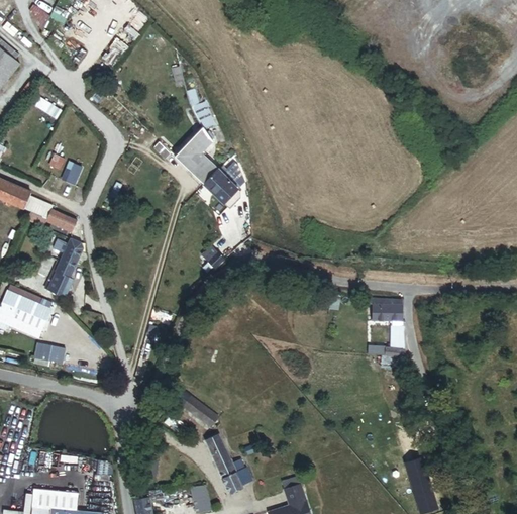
[(0,67),(11,54),(0,44),(0,67)]
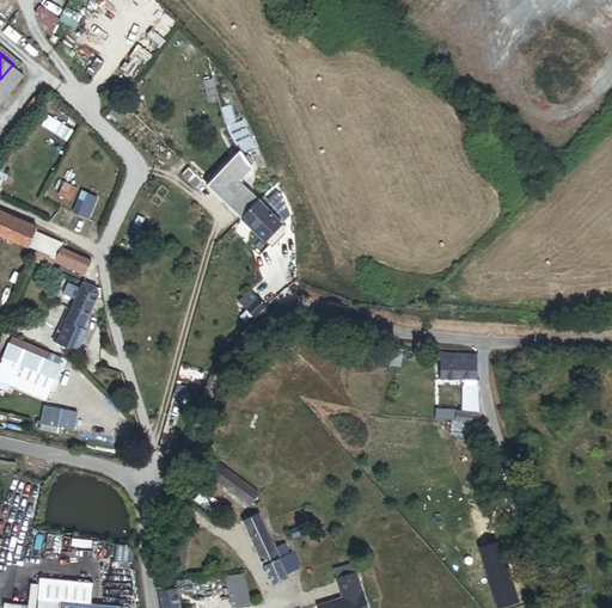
[(242,216),(258,200),(240,182),(243,179),(240,177),(251,166),(240,148),(207,184),(242,216)]
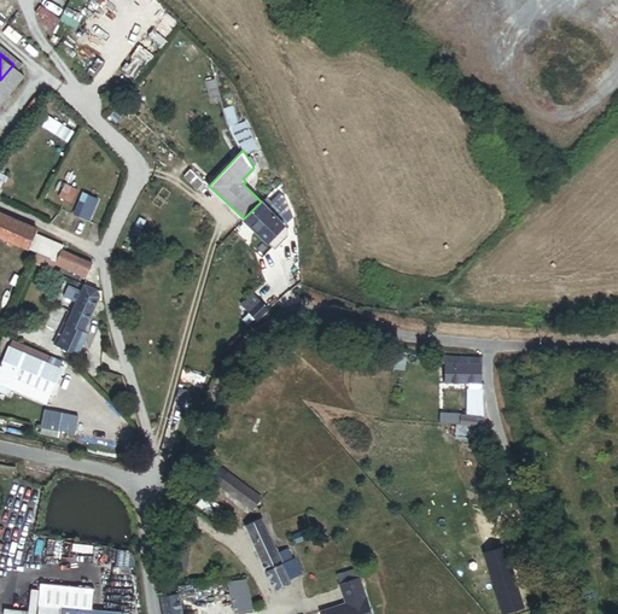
[(197,187),(203,180),(188,167),(182,173),(197,187)]
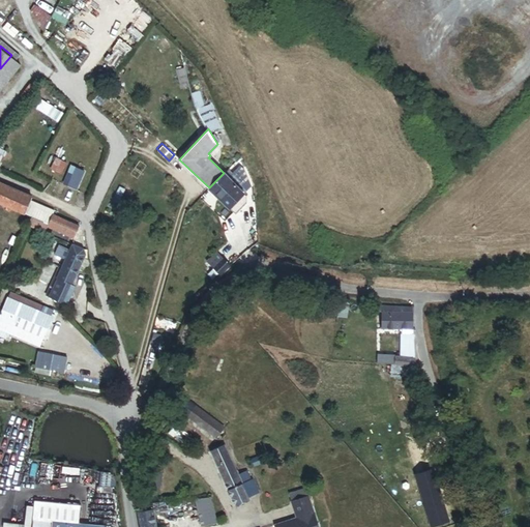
[(245,195),(224,173),(209,187),(235,213),(246,202),(244,200),(245,200),(245,199),(245,198),(246,198),(246,197),(246,196),(246,195),(245,195)]
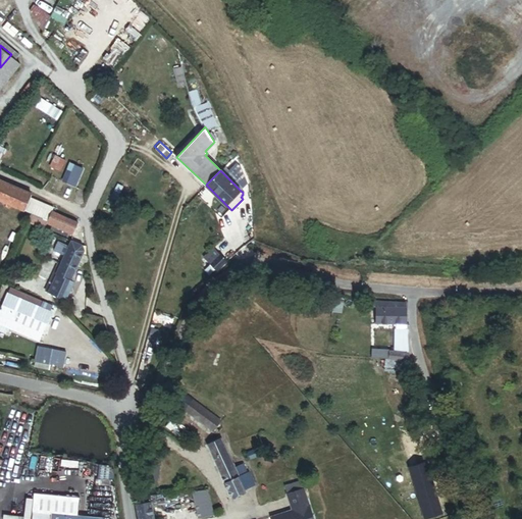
[(0,198),(24,209),(30,198),(32,193),(0,178),(0,198)]
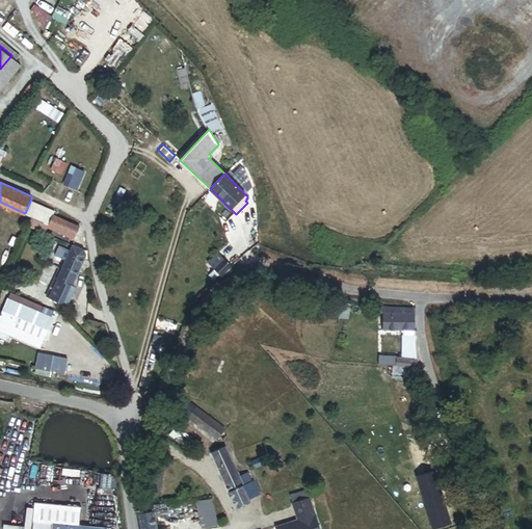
[(33,216),(38,205),(30,202),(25,213),(33,216)]
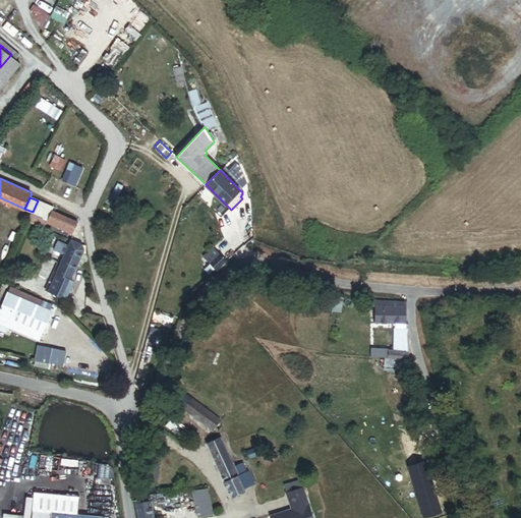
[(51,207),(38,200),(33,212),(46,218),(50,209),(51,207)]
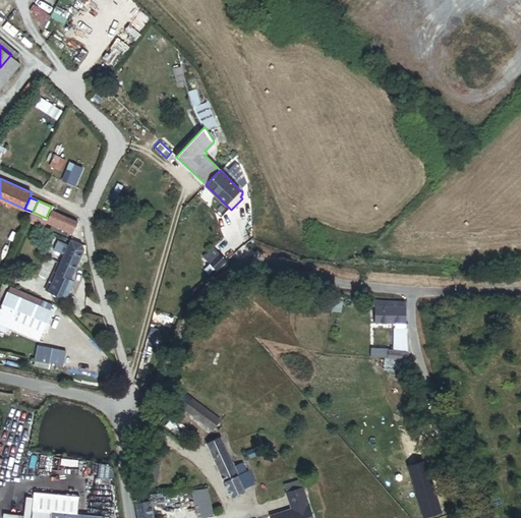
[(77,220),(50,209),(46,218),(44,221),(47,221),(72,232),(77,220)]
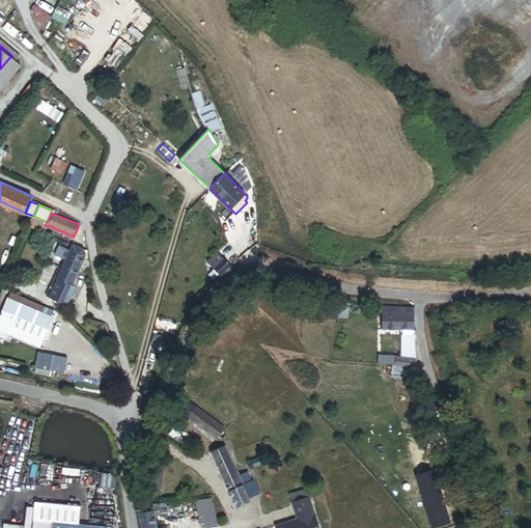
[(47,222),(33,216),(30,224),(46,231),(48,225),(45,225),(47,222)]
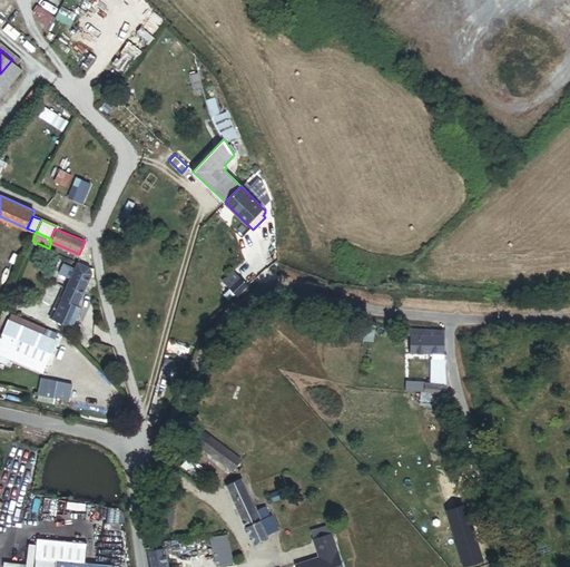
[(90,267),(77,262),(52,316),(68,324),(91,273),(90,267)]
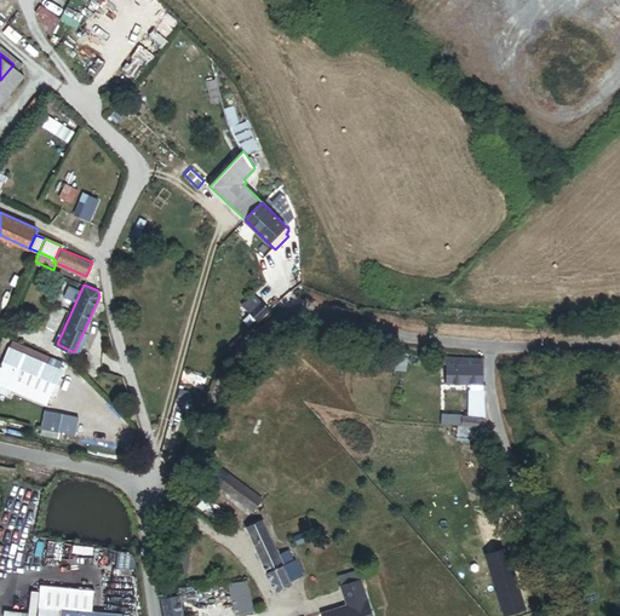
[(250,311),(256,317),(257,317),(258,316),(268,308),(262,300),(250,311)]
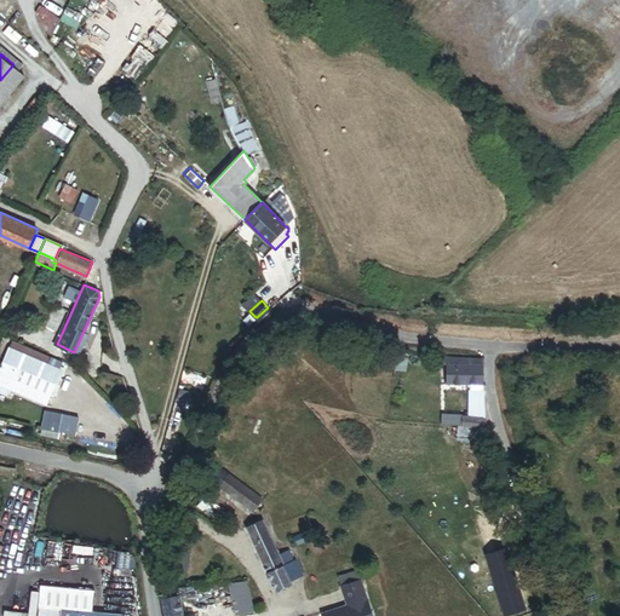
[(61,368),(9,346),(3,360),(55,383),(61,368)]
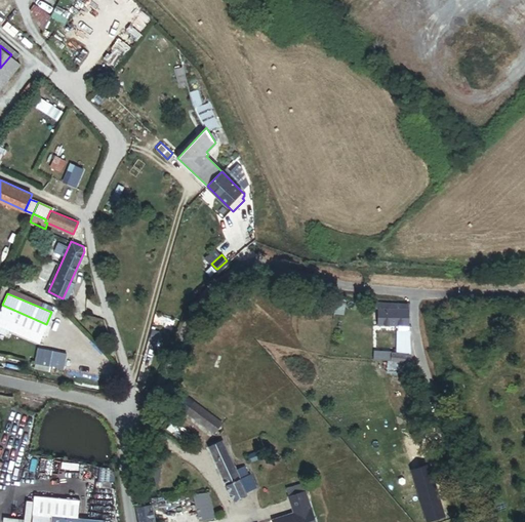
[(2,305),(0,310),(0,321),(40,339),(46,324),(2,305)]
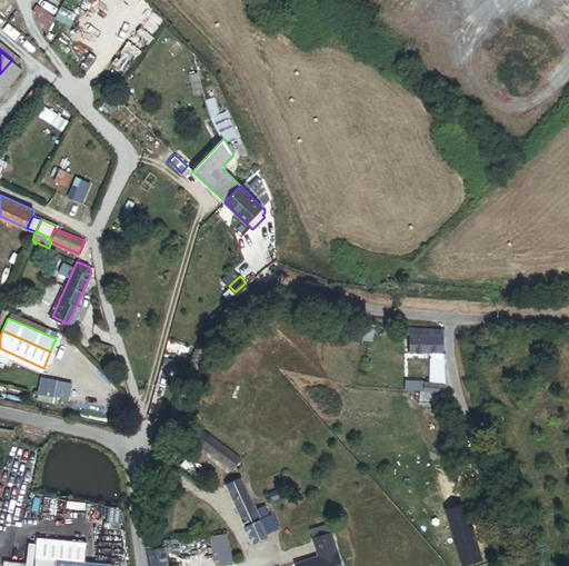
[(411,333),(411,350),(431,350),(442,351),(442,333),(411,333)]
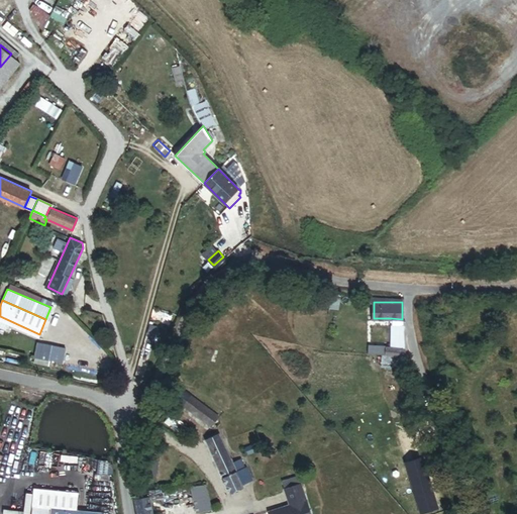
[(37,338),(34,354),(48,356),(52,341),(37,338)]
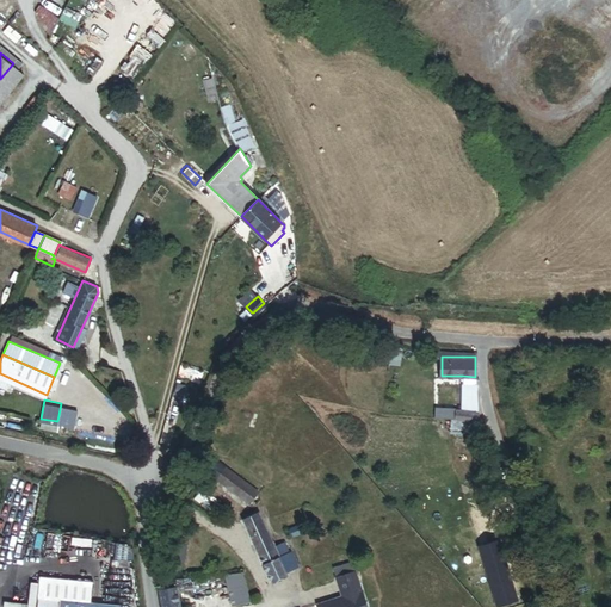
[(485,422),(481,412),(448,408),(446,417),(450,417),(477,421),(485,422)]
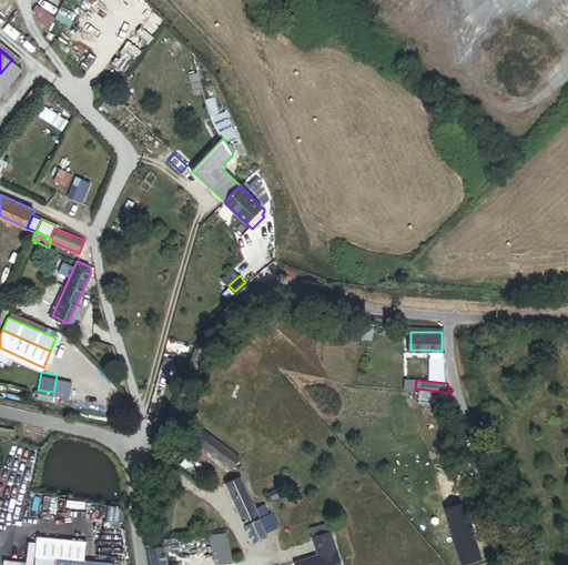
[(444,392),(418,389),(418,402),(444,402),(444,392)]
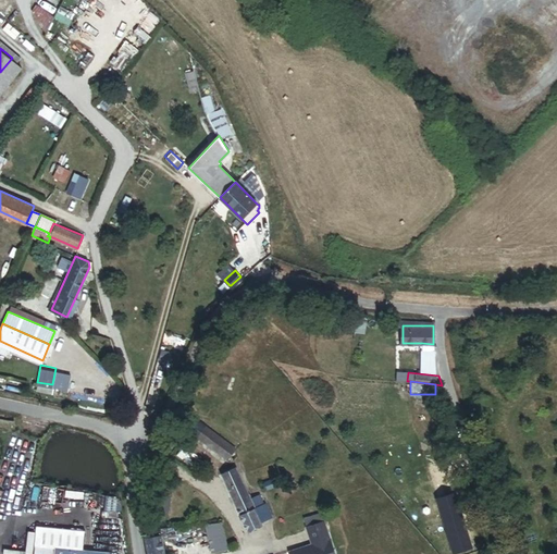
[(477,396),(481,414),(492,410),(487,393),(477,396)]
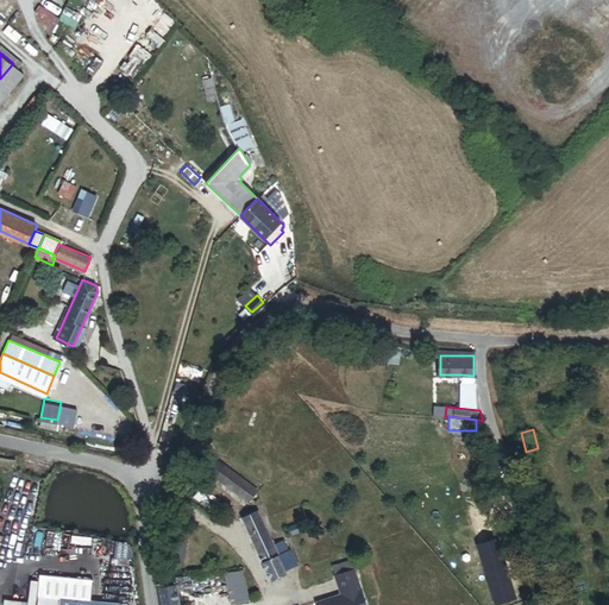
[(196,442),(187,454),(253,505),(259,498),(263,492),(256,486),(196,442)]
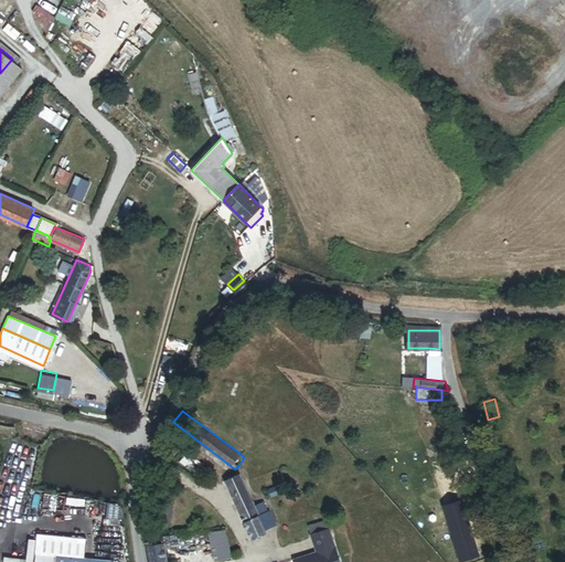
[(499,416),(488,420),(490,425),(501,422),(499,416)]
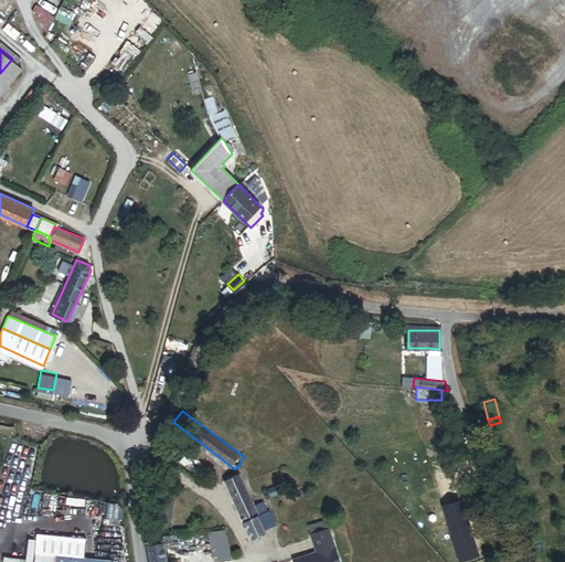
[(241,473),(225,480),(251,540),(267,532),(266,529),(276,523),(269,508),(267,509),(264,501),(255,505),(241,473)]
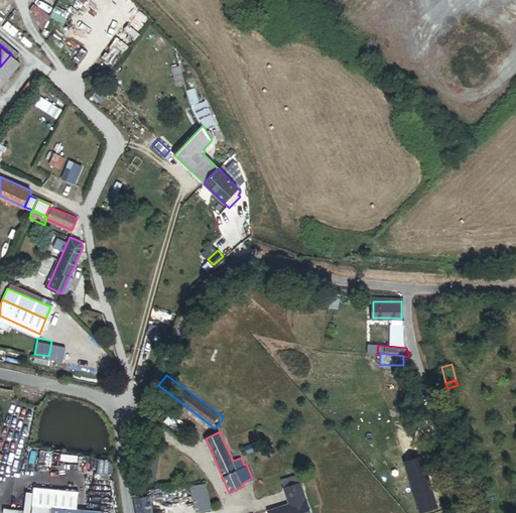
[(253,439),(243,443),(246,452),(256,446),(253,439)]
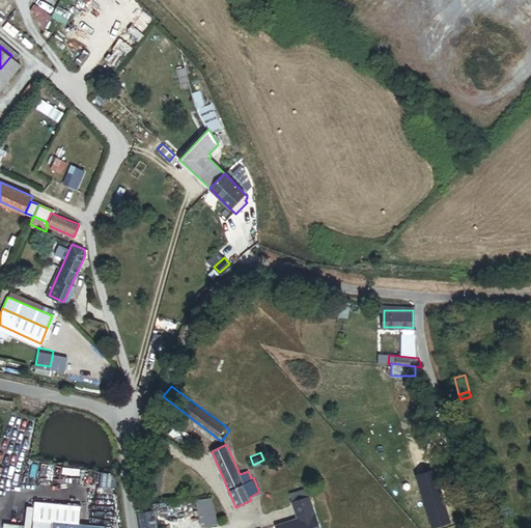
[(158,493),(161,469),(151,468),(148,491),(158,493)]
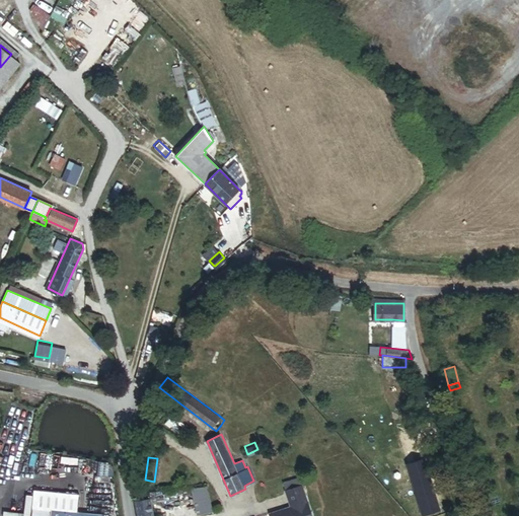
[(424,460),(408,464),(423,515),(439,511),(424,460)]
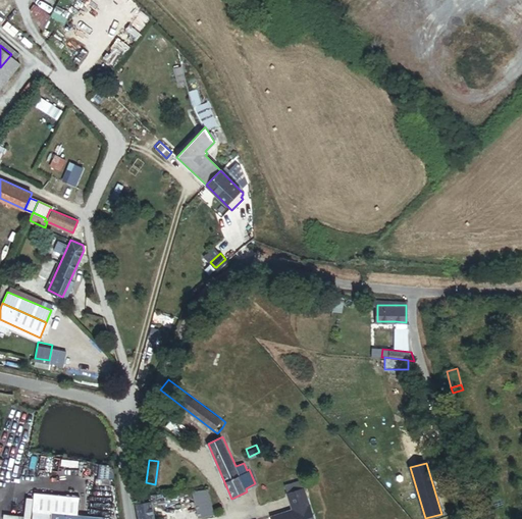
[(283,484),(285,491),(302,486),(299,479),(283,484)]
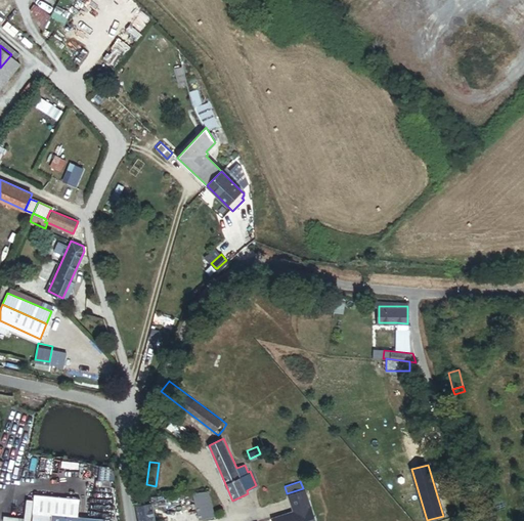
[(27,505),(73,509),(75,488),(29,484),(27,505)]
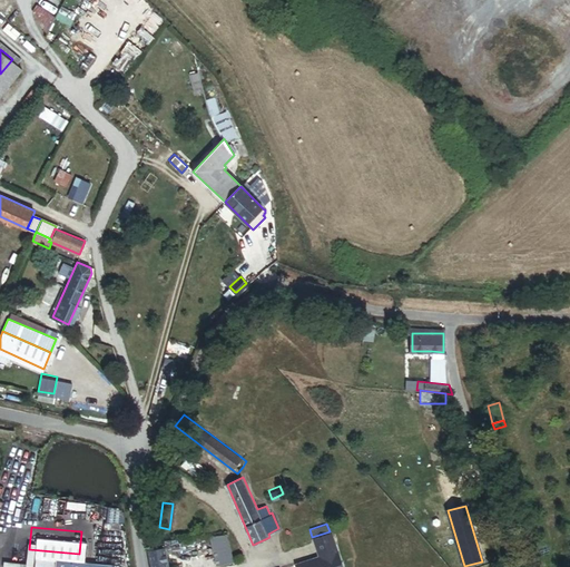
[(318,555),(295,564),(296,566),(342,566),(330,531),(312,537),(318,555)]
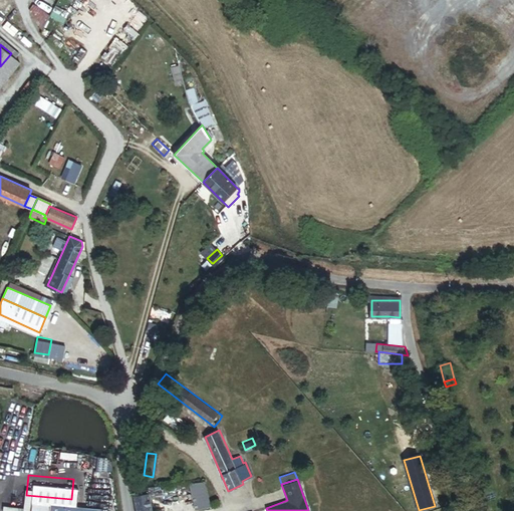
[(162,488),(161,482),(160,482),(146,484),(147,491),(162,488)]
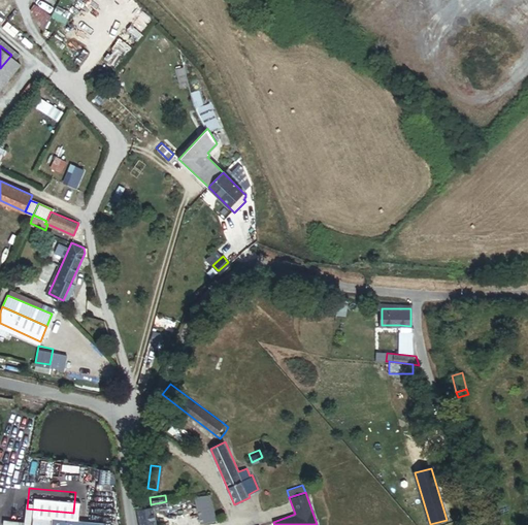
[(155,524),(151,504),(136,507),(137,509),(139,524),(155,524)]
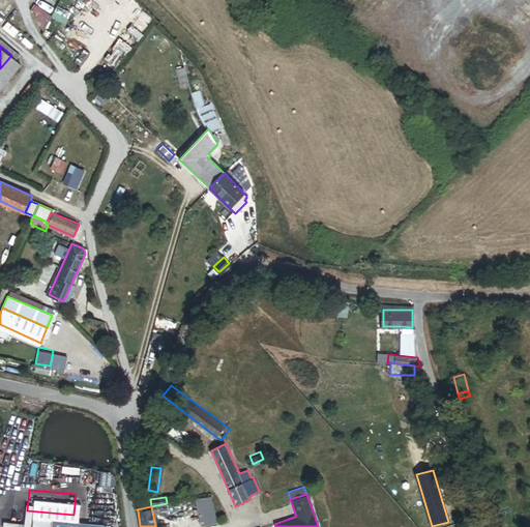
[(74,515),(27,510),(26,525),(42,526),(95,526),(96,520),(96,517),(74,515)]
